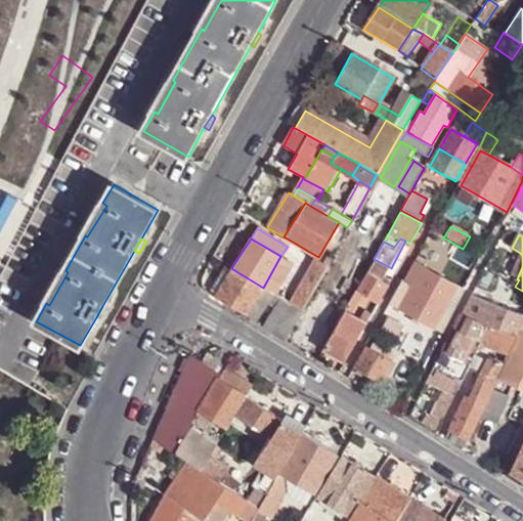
[(519,279),(517,279),(522,267),(522,255),(520,253),(507,283),(515,287),(519,279)]
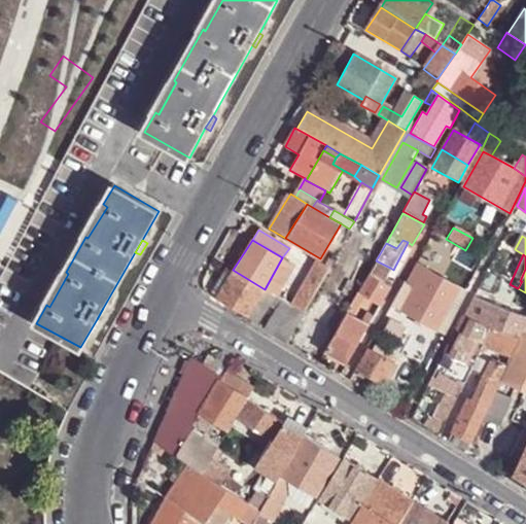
[(328,268),(315,259),(290,305),(303,312),(328,268)]
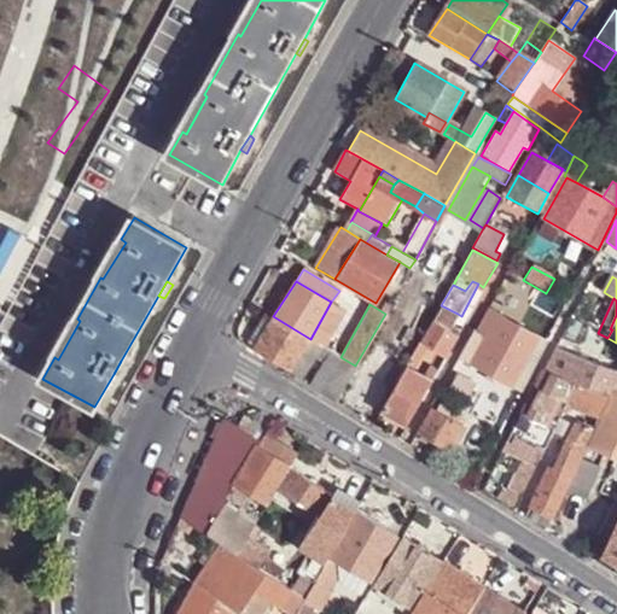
[(458,314),(441,305),(432,321),(448,329),(458,314)]
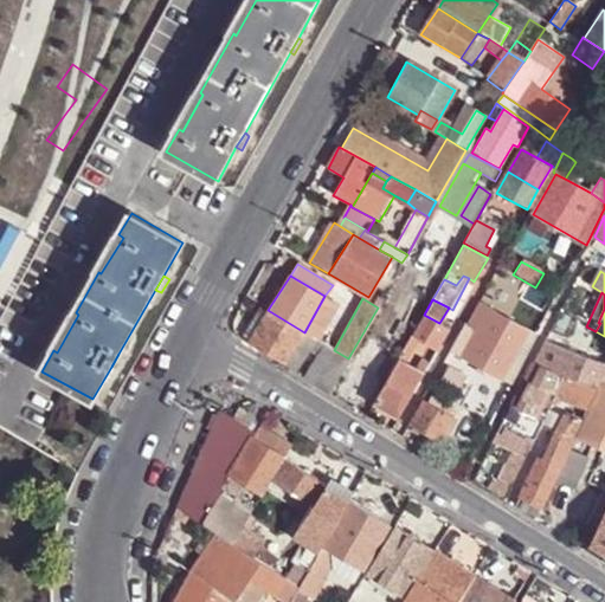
[(488,309),(477,303),(464,325),(475,331),(488,309)]
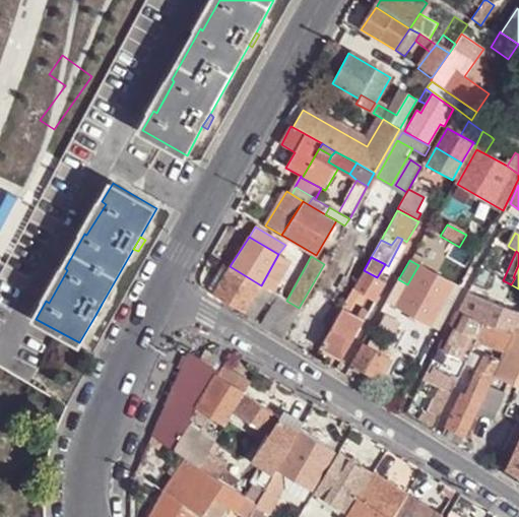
[(458,287),(418,265),(407,284),(395,306),(437,329),(458,287)]
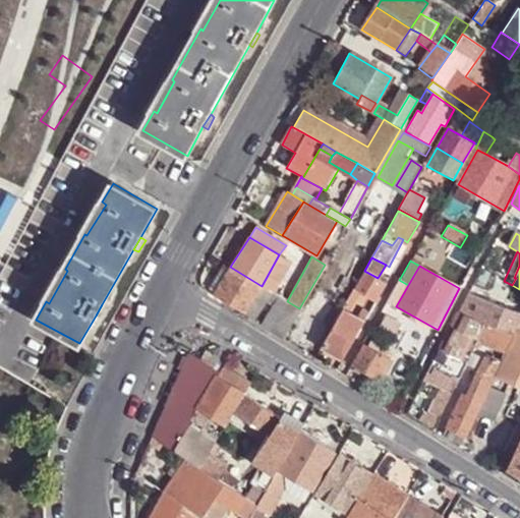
[(262,286),(230,267),(214,293),(244,313),(262,286)]
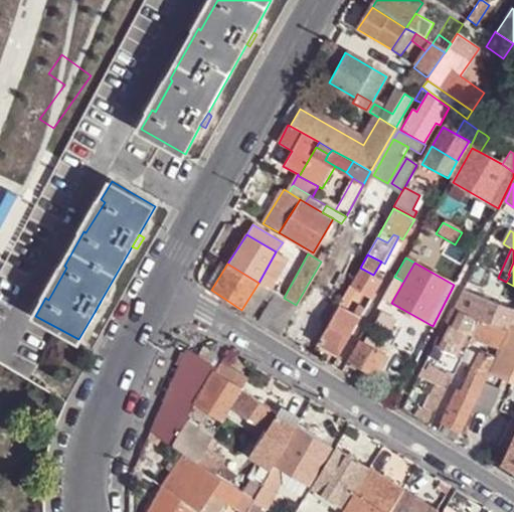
[(373,275),(360,268),(352,283),(356,286),(371,296),(381,279),(373,275)]
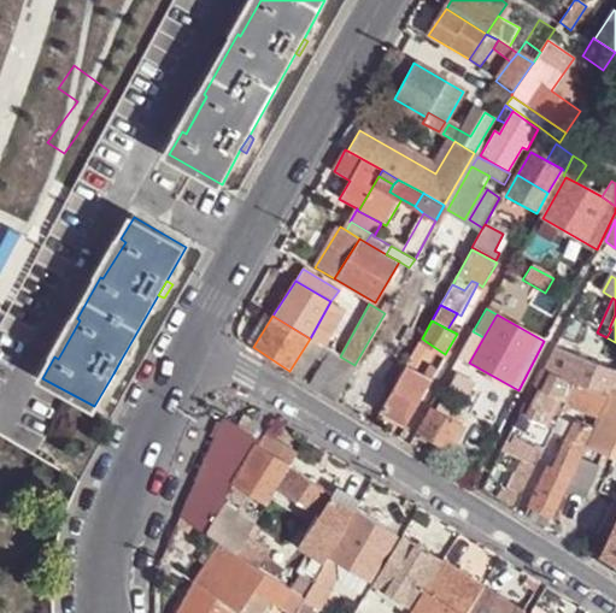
[(484,337),(473,331),(458,354),(469,363),(484,337)]
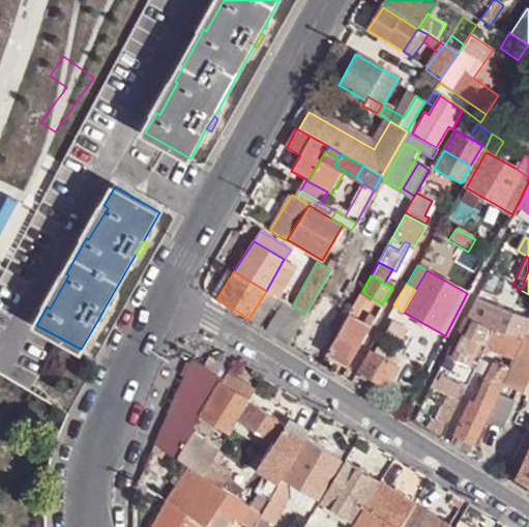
[(350,309),(357,313),(364,299),(363,299),(366,294),(362,291),(360,290),(350,309)]
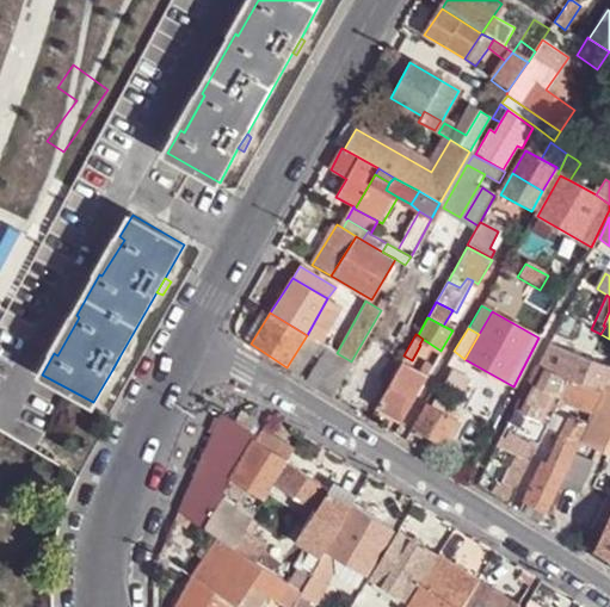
[(593,351),(609,355),(609,339),(601,334),(593,351)]
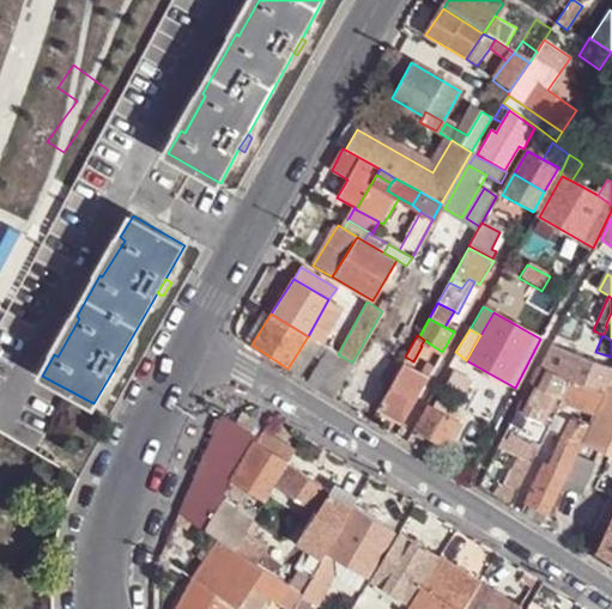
[(320,343),(308,336),(302,346),(314,353),(320,343)]
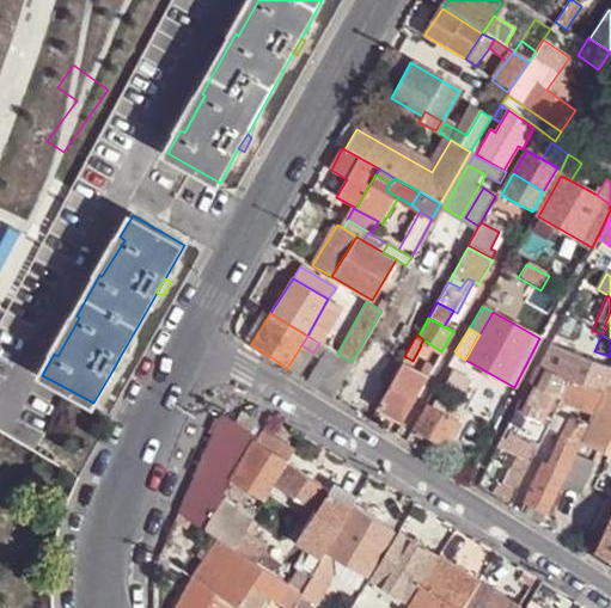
[(337,354),(319,343),(313,352),(322,357),(346,372),(352,362),(337,354)]
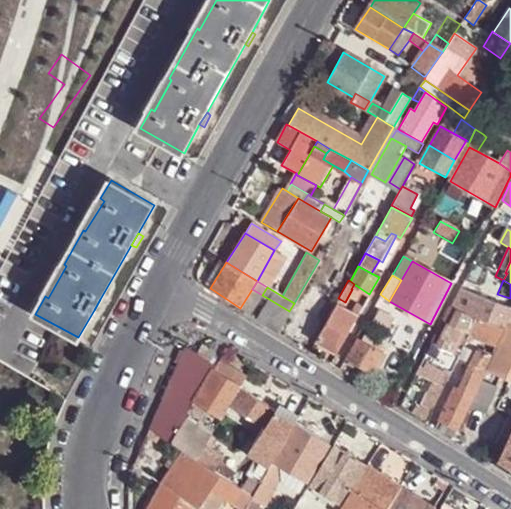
[(262,295),(252,289),(240,308),(240,310),(249,316),(262,295)]
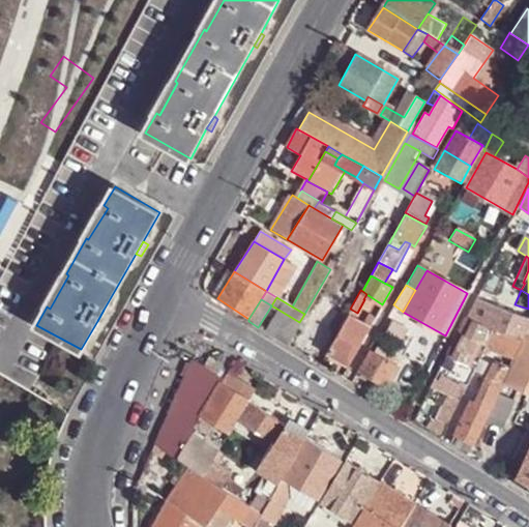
[(338,313),(318,299),(307,316),(328,328),(338,313)]
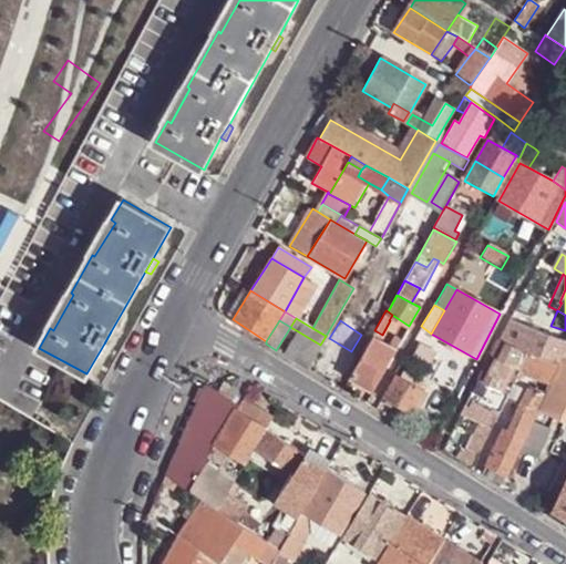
[(565,346),(565,341),(527,327),(518,348),(526,352),(558,363),(565,346)]
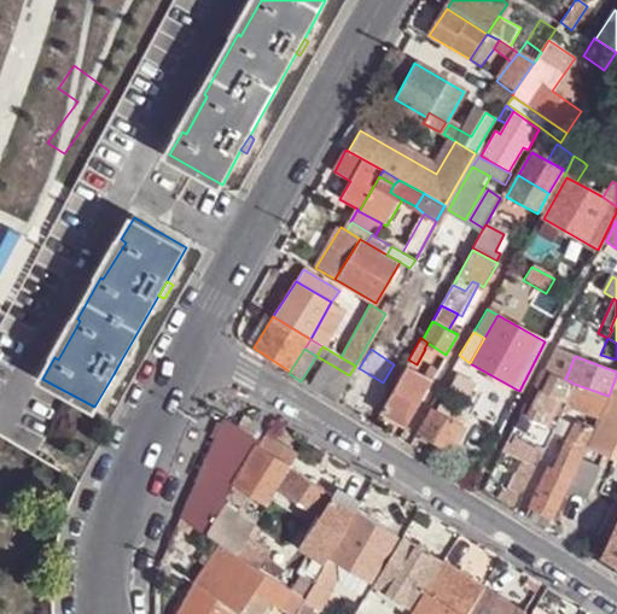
[(127,364),(121,361),(114,374),(120,376),(127,364)]
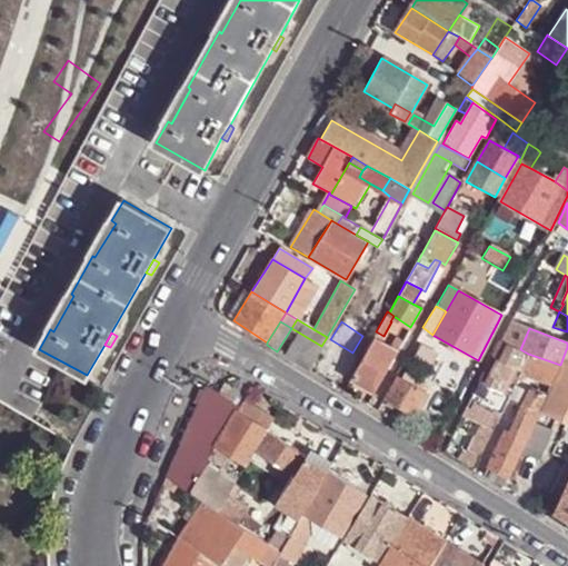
[(321,346),(299,333),(286,356),(308,370),(321,346)]
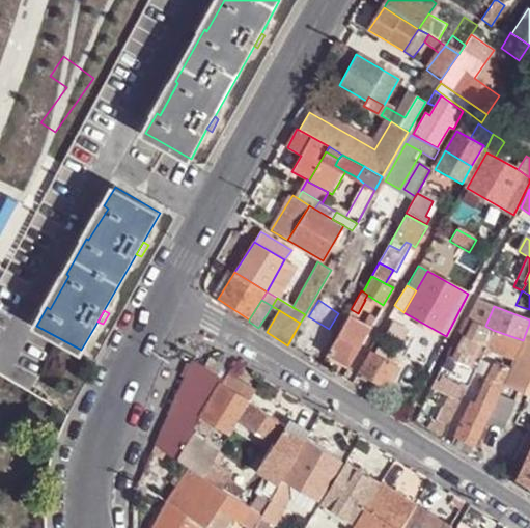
[(328,354),(349,366),(374,318),(369,314),(364,324),(350,315),(328,354)]
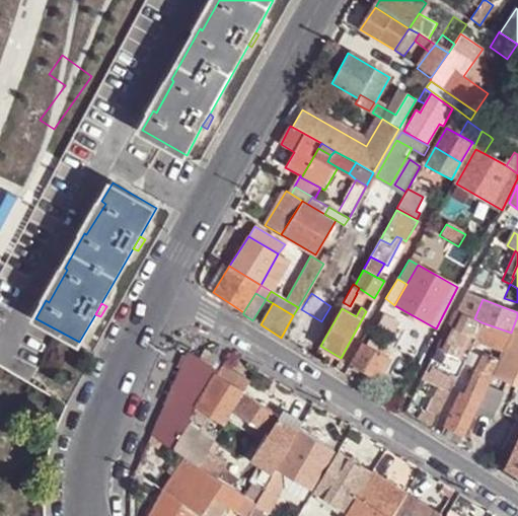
[(456,312),(431,361),(457,374),(473,341),(482,322),(474,318),(456,312)]
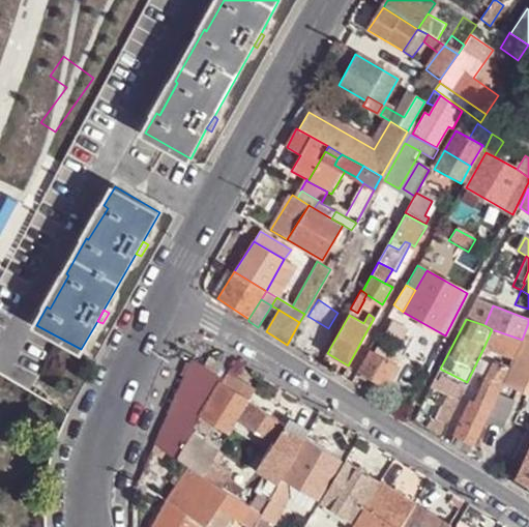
[(409,330),(392,322),(385,334),(402,343),(409,330)]
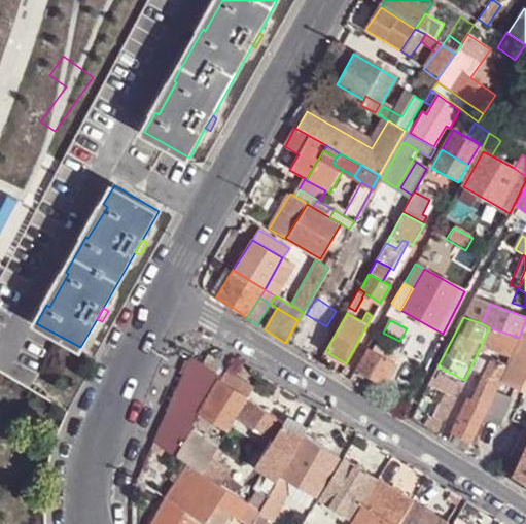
[(519,338),(489,327),(481,346),(510,356),(519,338)]
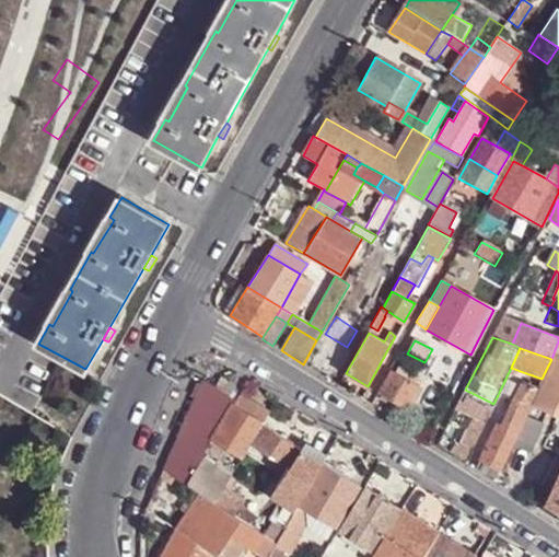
[(534,404),(558,416),(558,351),(554,360),(534,404)]
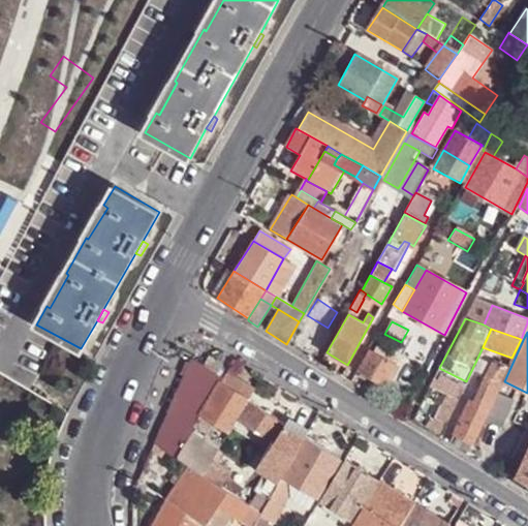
[(412,338),(401,357),(426,371),(436,351),(412,338)]
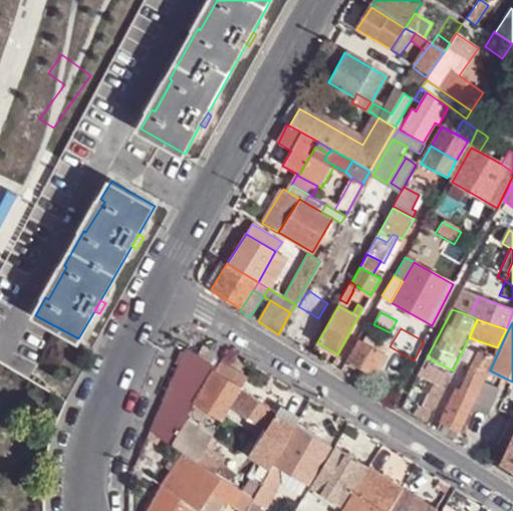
[(362,342),(358,341),(346,359),(372,374),(383,355),(373,350),(376,343),(365,336),(362,342)]
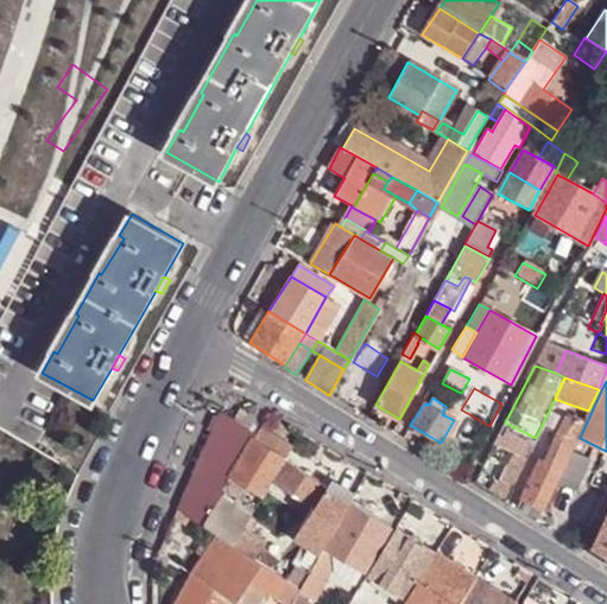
[(239,409),(233,419),(248,428),(254,419),(239,409)]
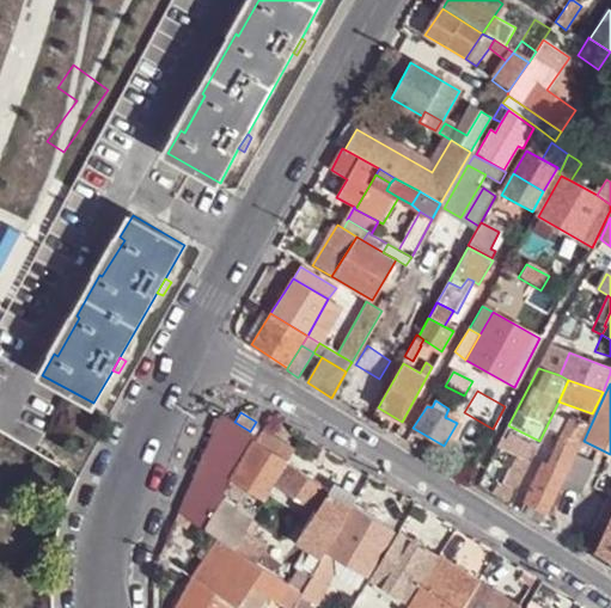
[(219,418),(178,513),(202,528),(214,510),(234,523),(244,508),(254,492),(231,478),(252,442),(257,436),(250,431),(234,422),(225,417),(219,418)]
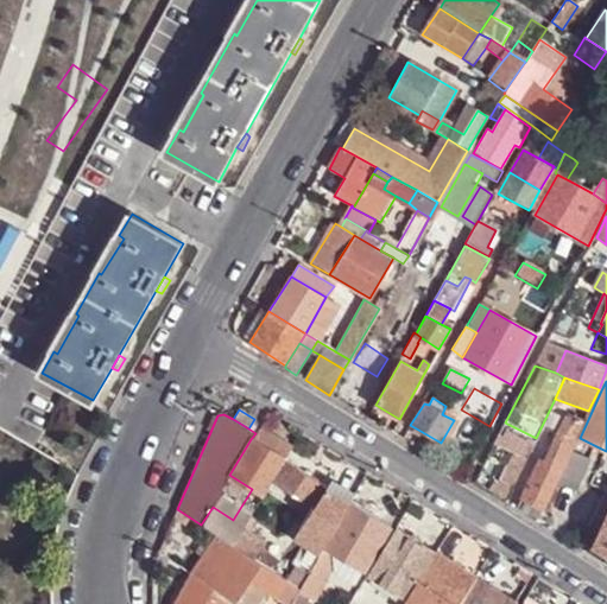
[(522,497),(542,508),(555,481),(569,451),(583,421),(577,419),(567,414),(543,462),(539,459),(522,497)]
